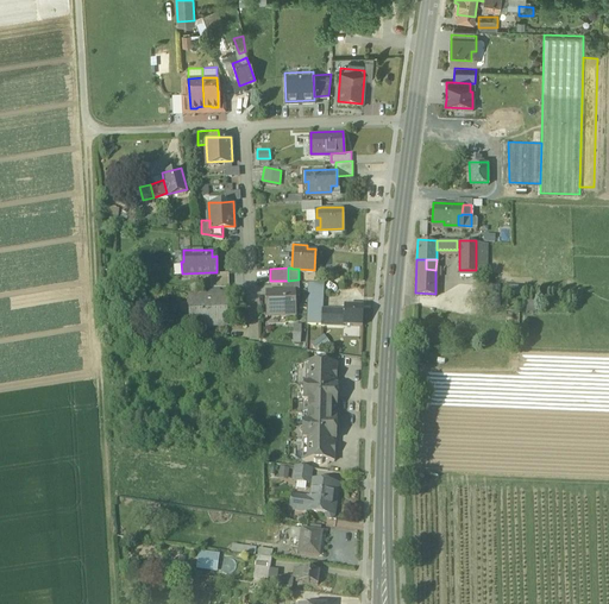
[(209,272),(209,287),(228,285),(228,271),(217,271),(217,272),(209,272)]
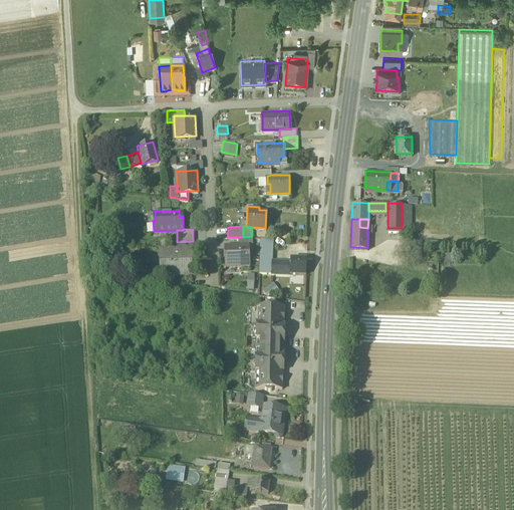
[(252,236),(243,237),(238,237),(238,244),(248,244),(248,247),(253,247),(252,236)]
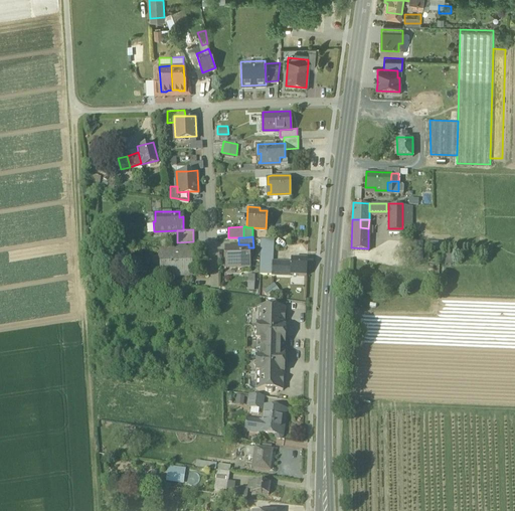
[(261,236),(261,246),(273,247),(274,236),(261,236)]
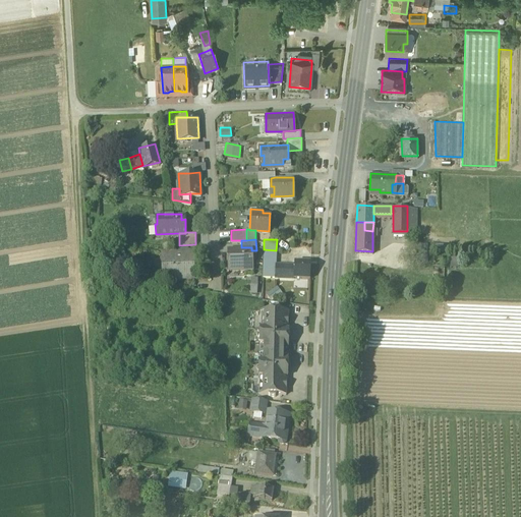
[(228,248),(228,269),(252,268),(251,250),(251,247),(241,247),(228,248)]
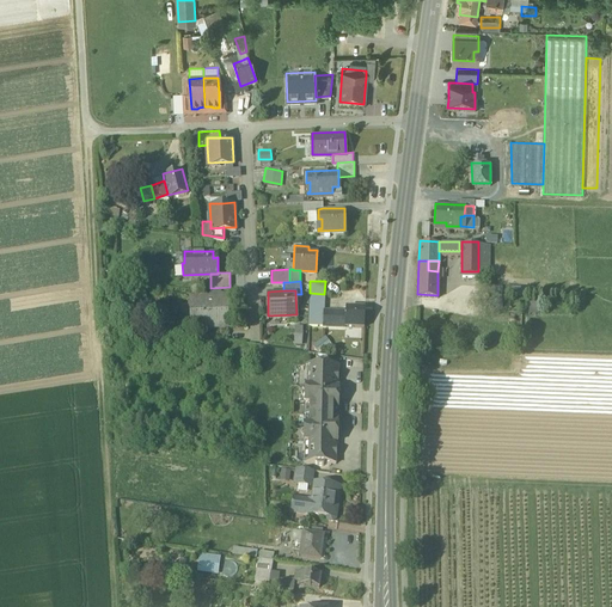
[(193,296),(195,324),(225,322),(222,294),(193,296)]
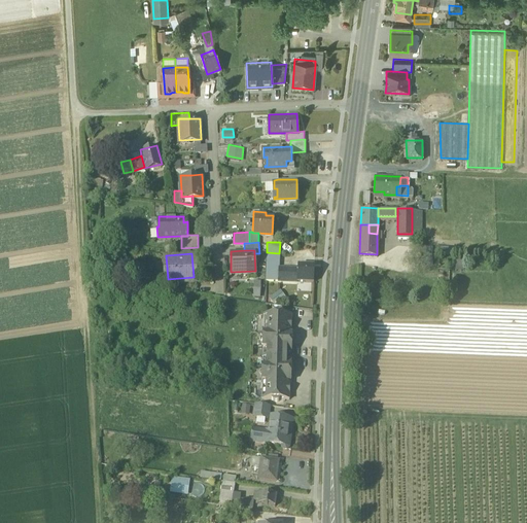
[(266,273),(278,274),(279,267),(279,260),(266,259),(266,273)]
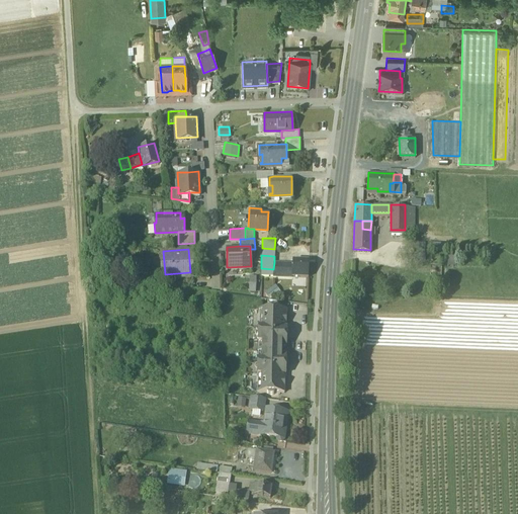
[(291,274),(309,275),(309,267),(309,259),(292,258),(292,266),(291,274)]
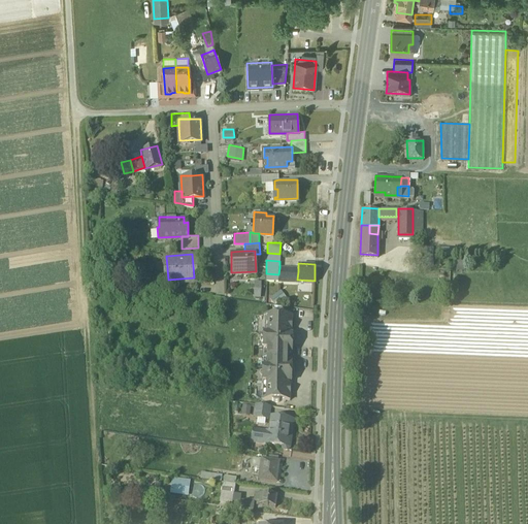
[(287,267),(279,267),(278,274),(278,279),(297,280),(298,271),(287,271),(287,267)]
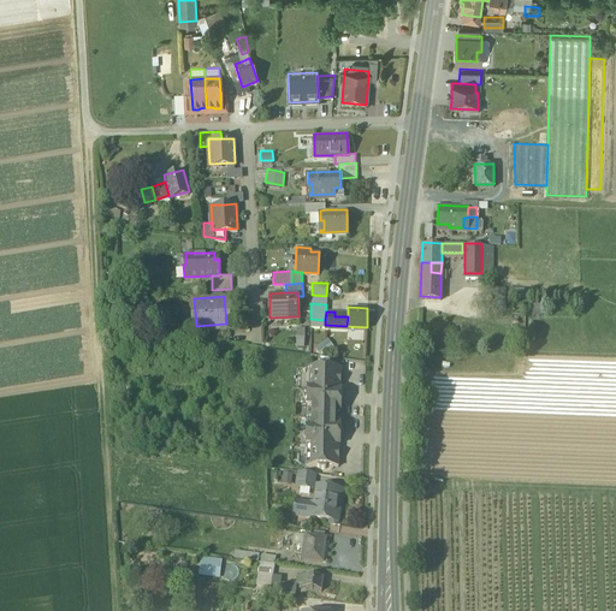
[(327,334),(314,345),(321,354),(333,344),(327,334)]
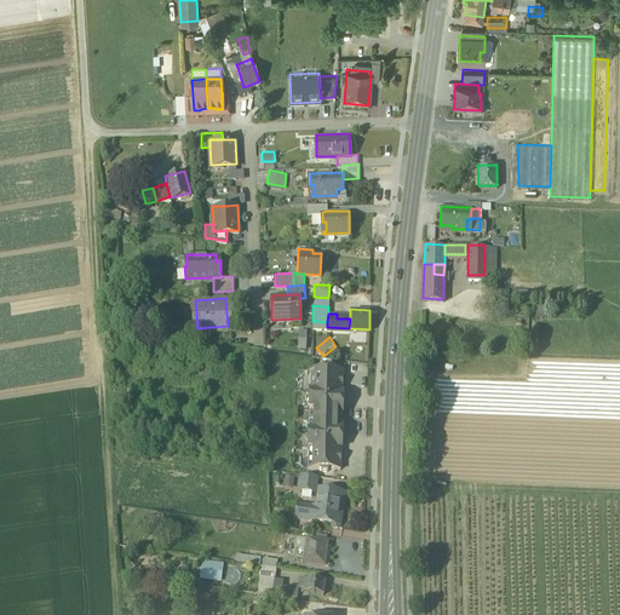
[(321,469),(327,469),(329,466),(340,466),(343,367),(332,367),(329,365),(323,365),(321,366),(310,366),(310,367),(315,367),(314,388),(309,388),(309,404),(314,404),(314,415),(309,415),(309,417),(314,417),(314,427),(309,427),(308,443),(313,443),(313,464),(308,464),(308,465),(319,466),(321,469)]
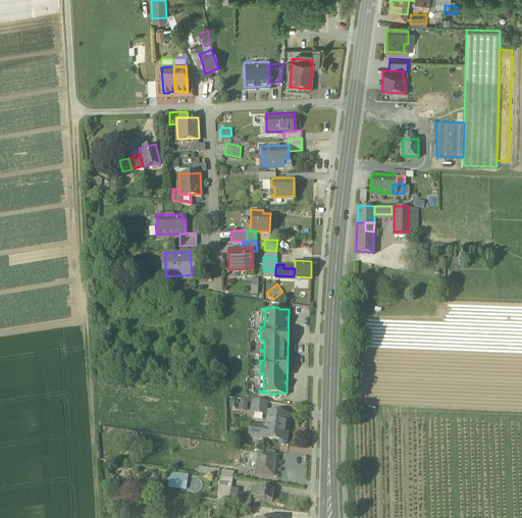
[(240,398),(239,408),(247,409),(248,399),(240,398)]
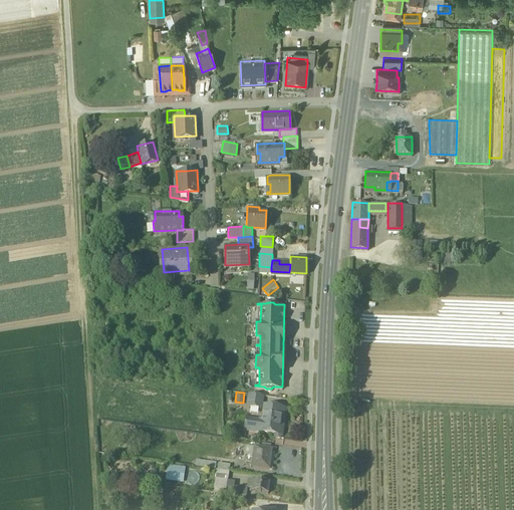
[(248,404),(261,405),(263,393),(250,392),(248,404)]
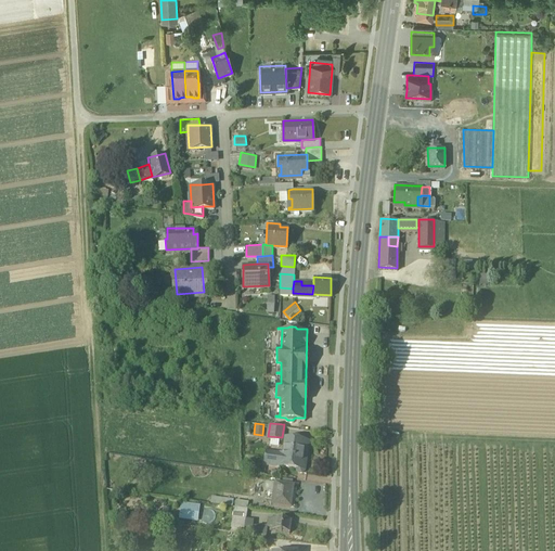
[(297,470),(300,470),(304,468),(304,464),(301,462),(301,455),(305,453),(306,450),(302,448),(304,438),(284,436),(282,456),(276,453),(269,452),(268,462),(296,466),(297,470)]
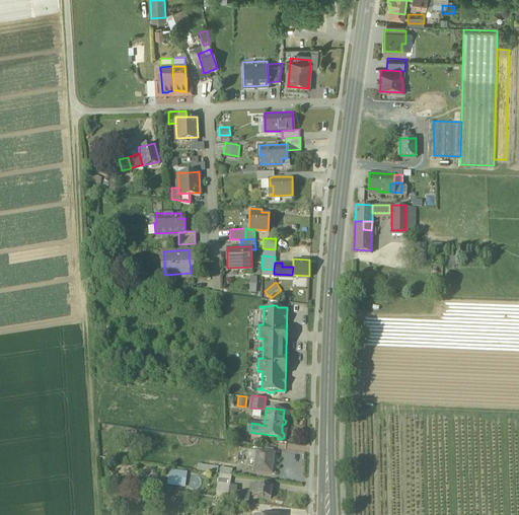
[(255,456),(256,449),(247,448),(246,455),(255,456)]
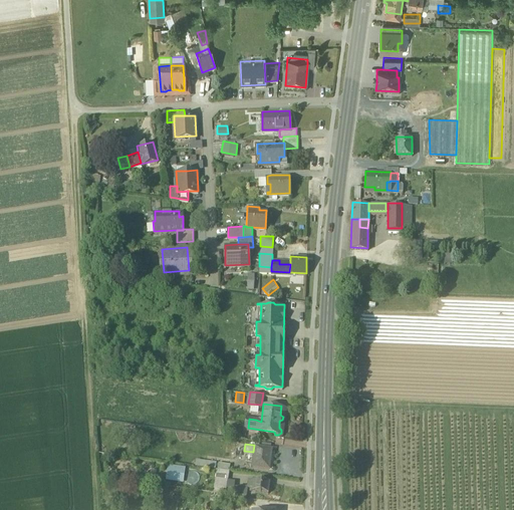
[(251,465),(269,467),(271,447),(254,445),(253,452),(251,465)]
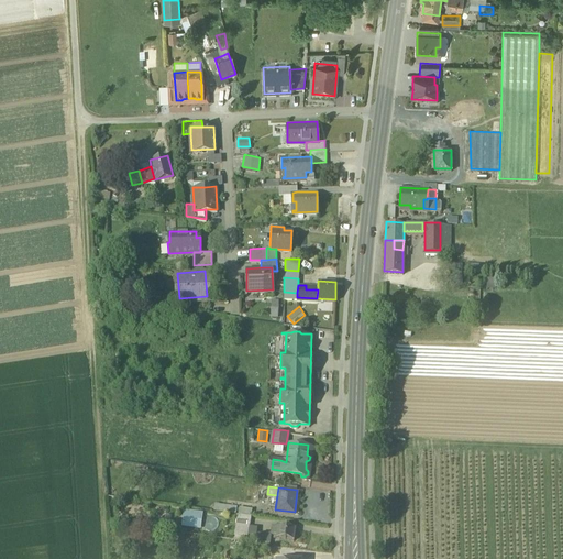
[(213,508),(235,511),(236,504),(214,501),(213,508)]
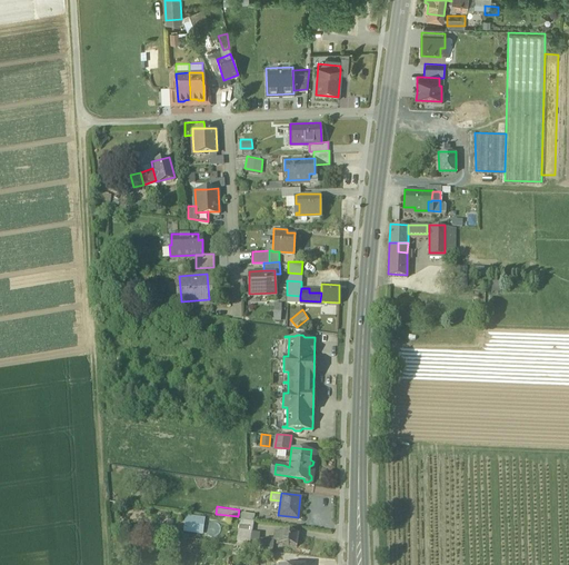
[(186,513),(182,529),(202,533),(205,515),(186,513)]
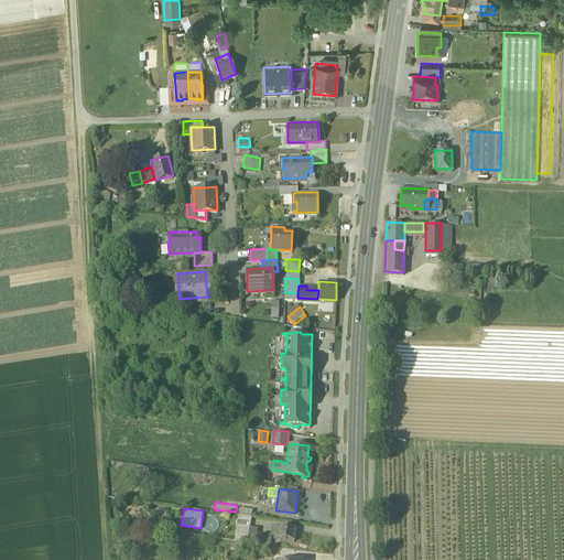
[(237,512),(236,523),(249,525),(251,514),(238,513),(237,512)]
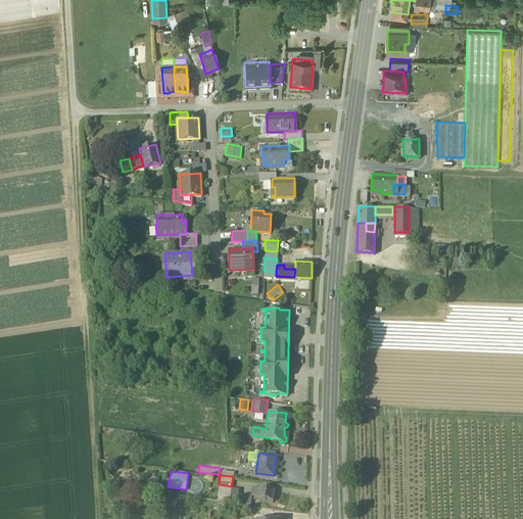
[(230,500),(231,486),(219,484),(217,498),(230,500)]
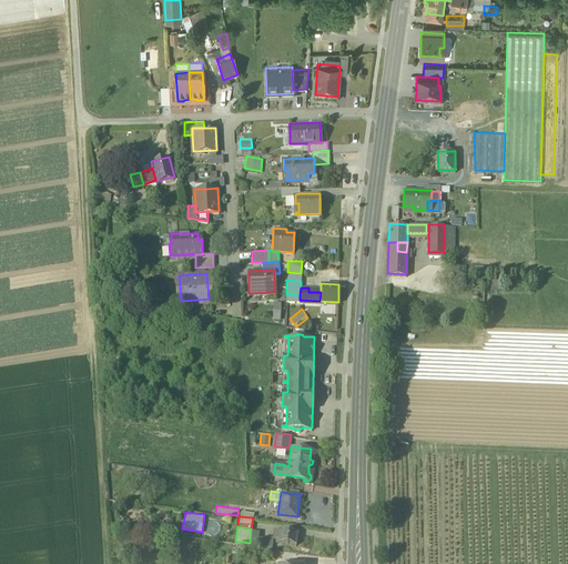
[(277,541),(295,543),(297,531),(274,527),(273,536),(279,537),(277,541)]
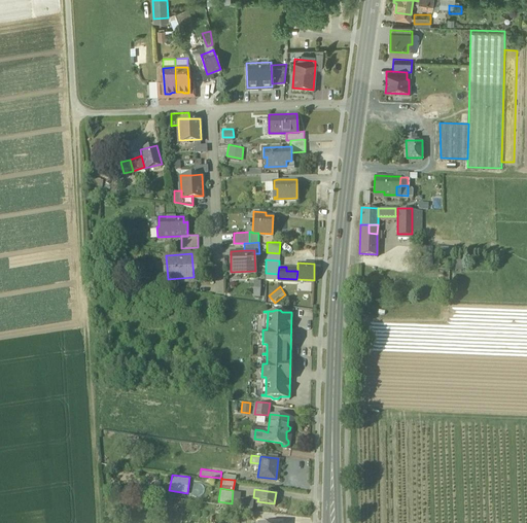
[(238,513),(251,515),(252,507),(239,504),(238,513)]
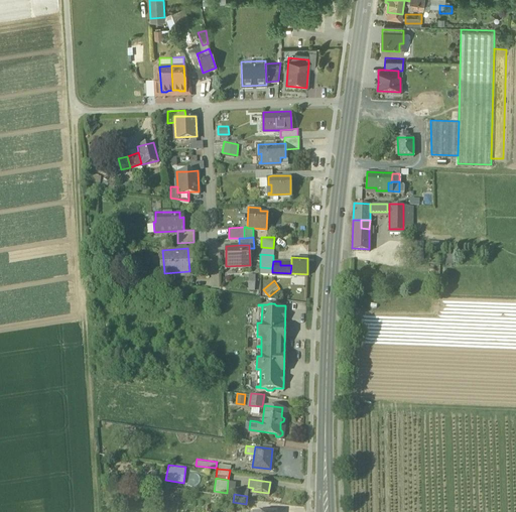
[(160,511),(171,511),(173,504),(162,502),(160,511)]
